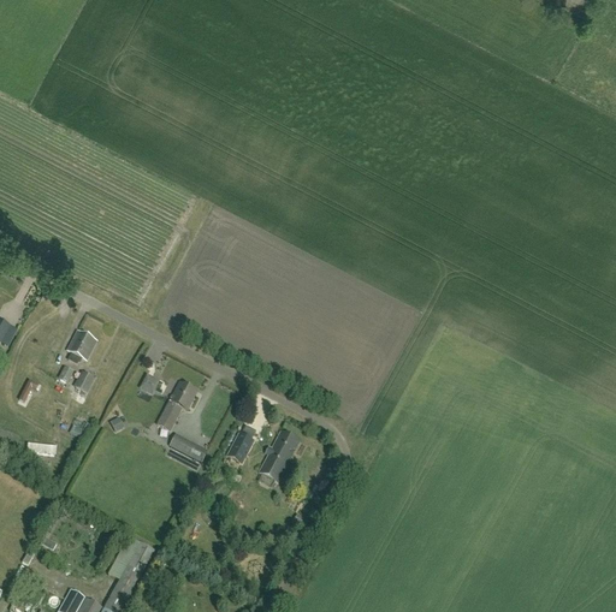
[(0,340),(10,325),(10,324),(0,318),(0,340)]
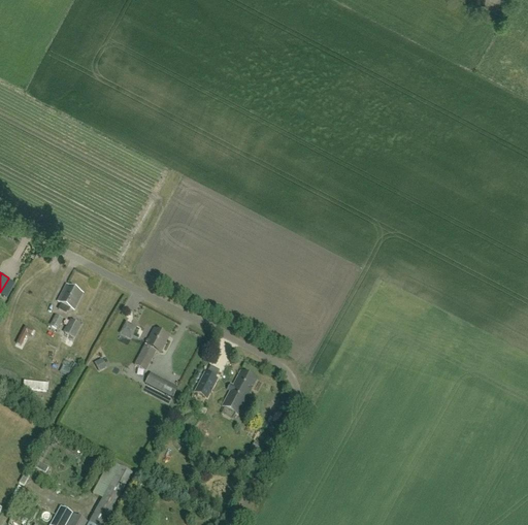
[(74,308),(83,291),(66,283),(58,299),(61,301),(59,307),(66,310),(68,305),(74,308)]
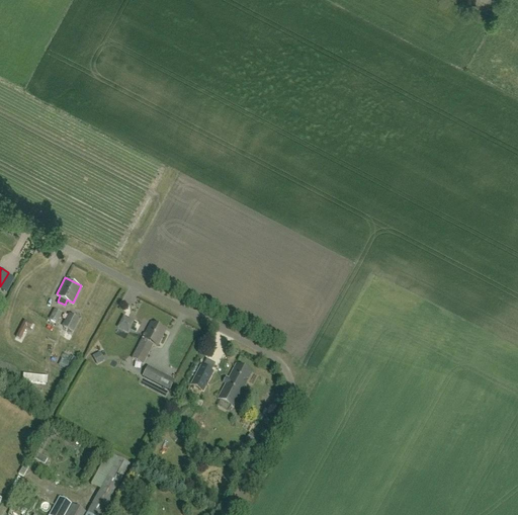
[(49,317),(56,321),(61,312),(54,308),(49,317)]
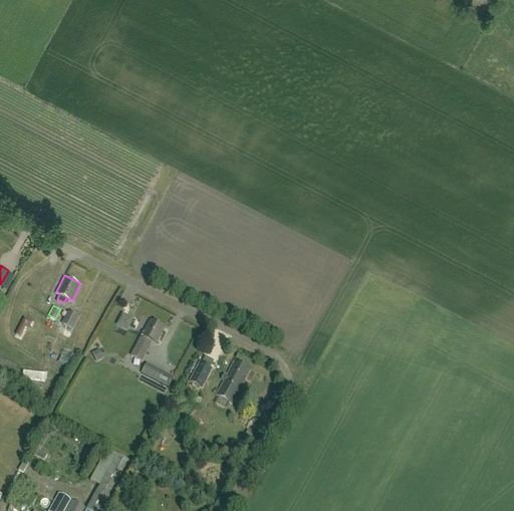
[(78,315),(69,310),(63,323),(71,327),(78,315)]
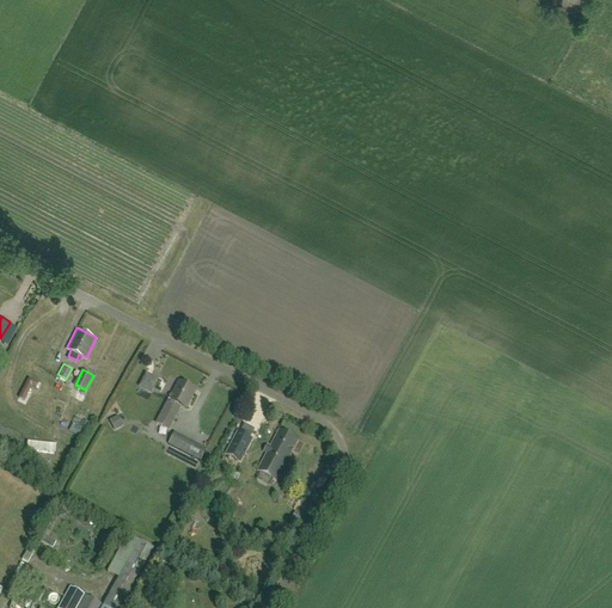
[(36,386),(38,381),(29,376),(18,397),(24,399),(31,384),(36,386)]
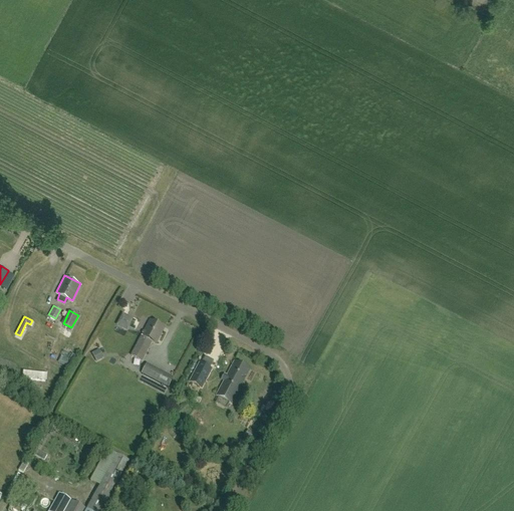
[(156,342),(165,325),(149,317),(131,353),(142,359),(152,340),(156,342)]
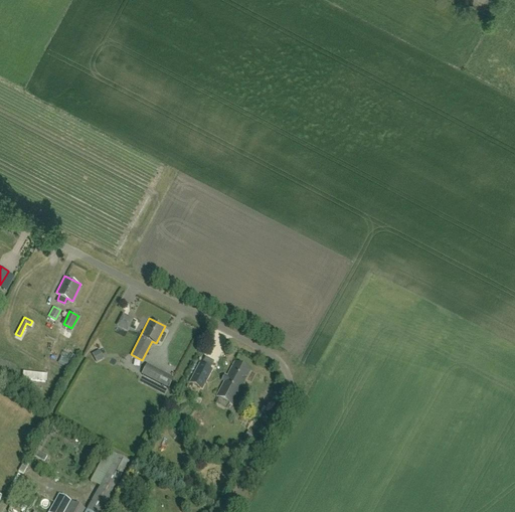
[(101,347),(93,351),(97,360),(105,355),(101,347)]
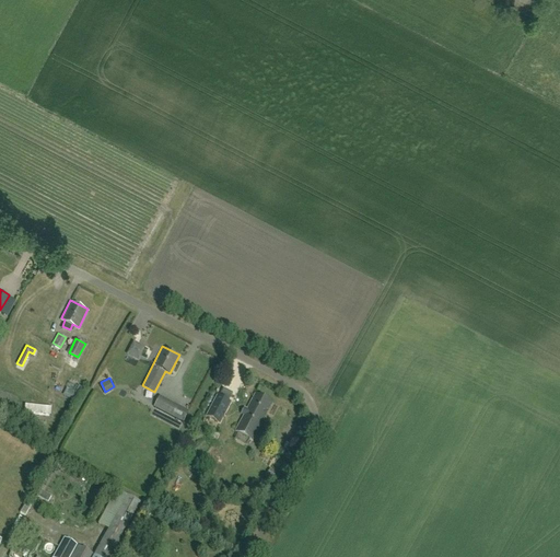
[(222,418),(233,397),(220,391),(209,410),(222,418)]
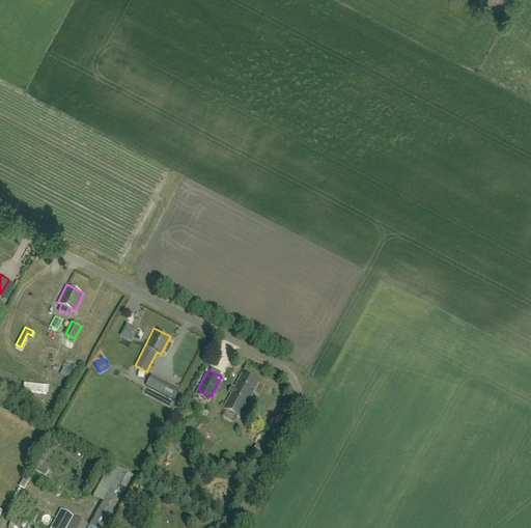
[(240,415),(258,380),(242,370),(223,406),(240,415)]
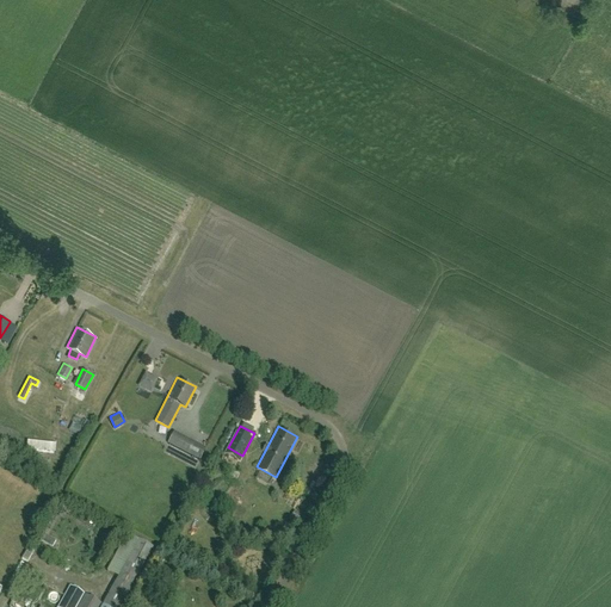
[(173,429),(167,440),(189,451),(199,457),(205,446),(195,441),(173,429)]
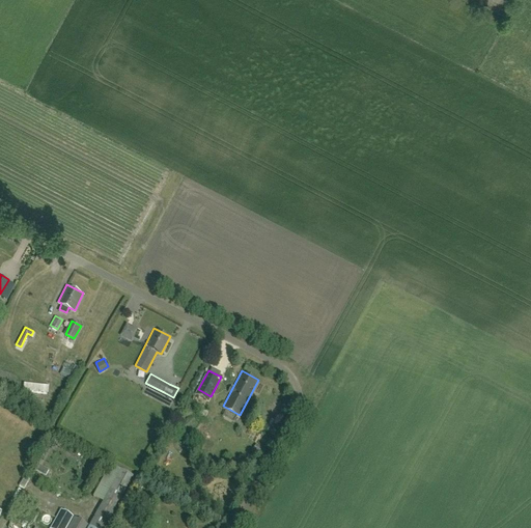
[(93,494),(103,499),(109,488),(121,494),(134,472),(112,461),(93,494)]
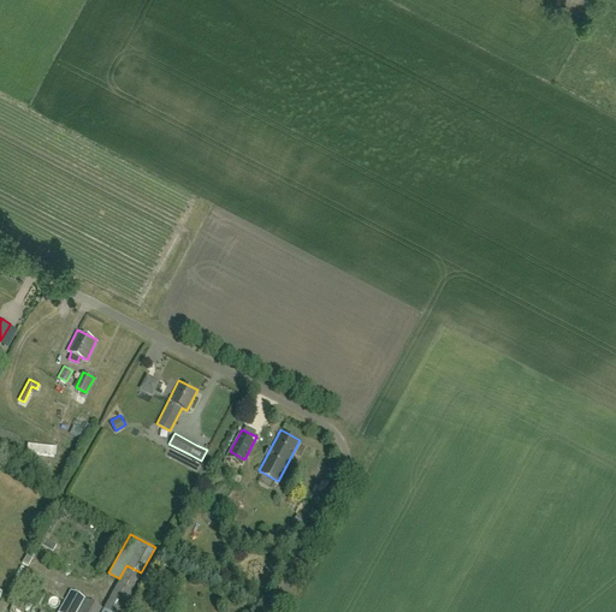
[(53,548),(57,542),(45,536),(41,542),(53,548)]
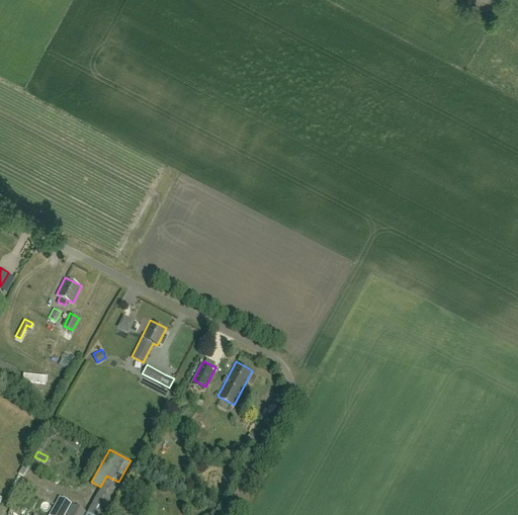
[(28,465),(24,462),(18,471),(23,475),(28,465)]
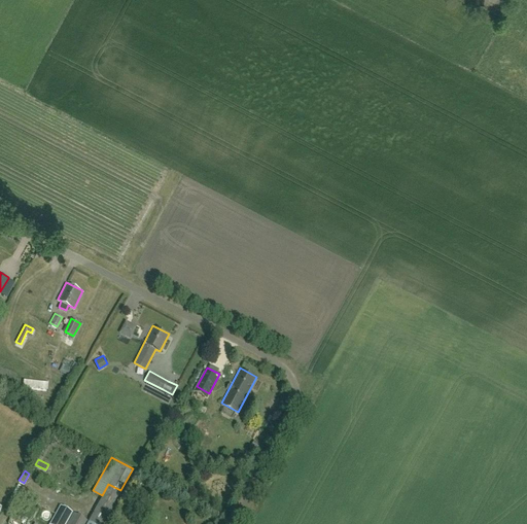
[(102,523),(120,490),(108,484),(85,523),(102,523)]
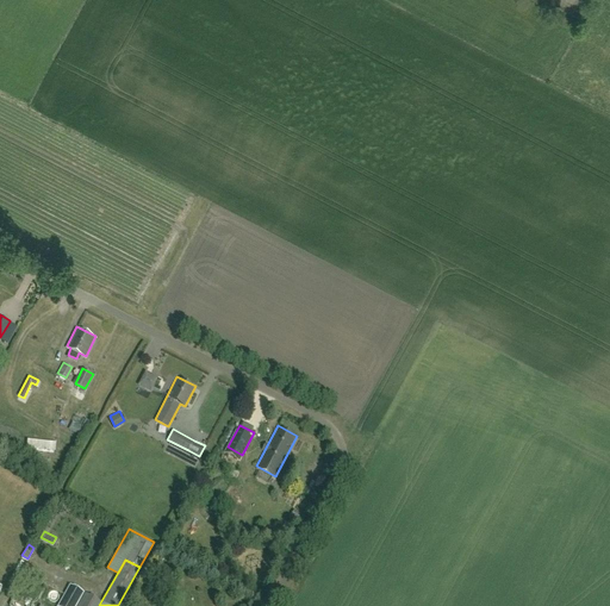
[(95,605),(99,600),(68,582),(55,605),(30,605),(13,597),(11,603),(16,605),(95,605)]
